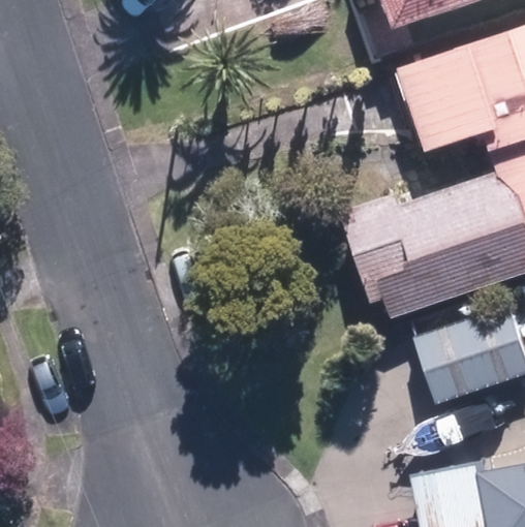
[(374,0),(387,33),(485,0),(374,0)]
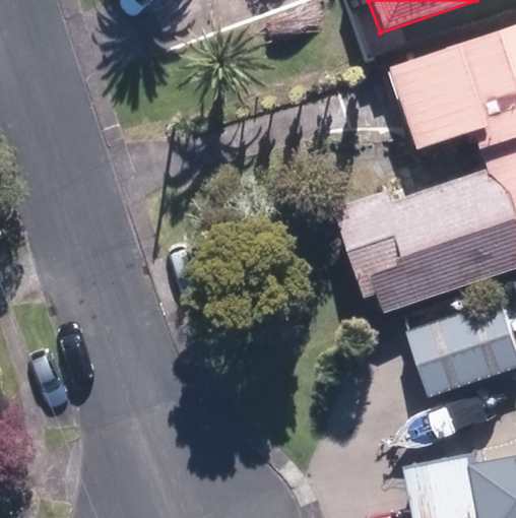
[(515,21),(388,66),(416,149),(473,130),(487,168),(392,200),(388,190),(332,209),(363,297),(377,292),(385,315),(515,270),(515,21)]
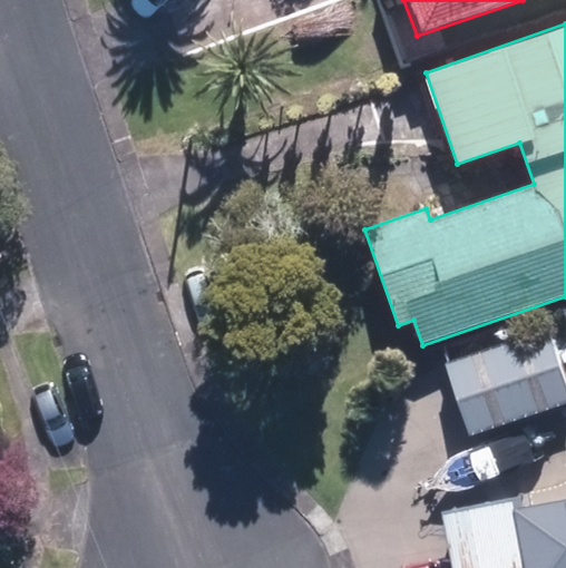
[(565,375),(550,330),(445,364),(468,436),(565,402),(565,375)]
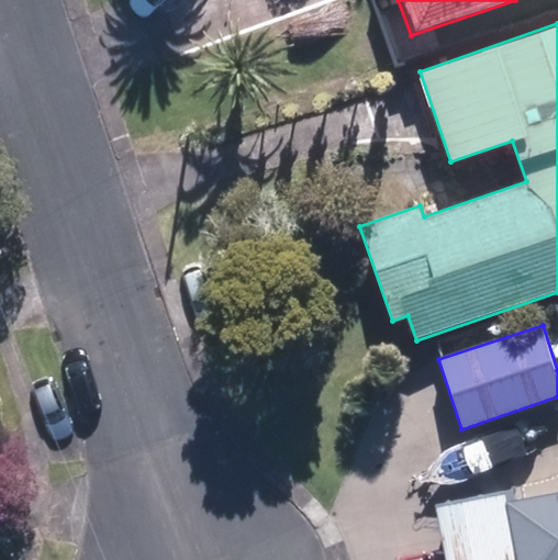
[(557,493),(508,502),(517,559),(557,559),(557,493)]
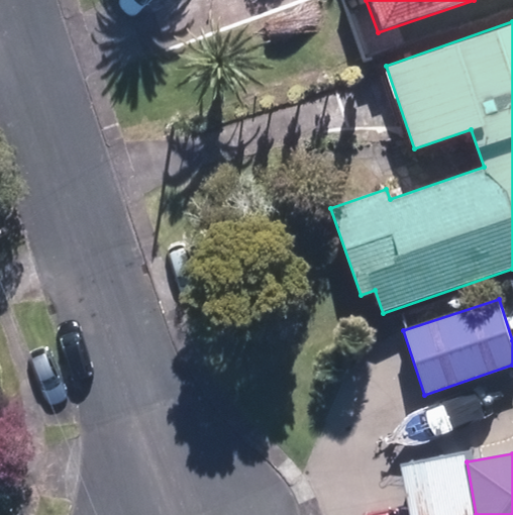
[(466,455),(402,466),(410,514),(476,514),(467,461),(466,455)]
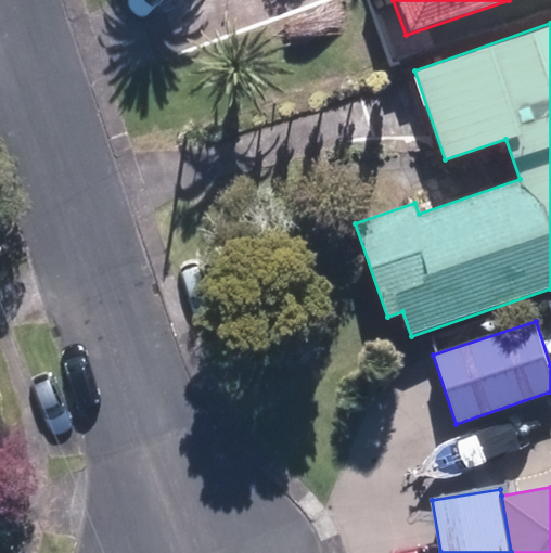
All buildings are outlined.
